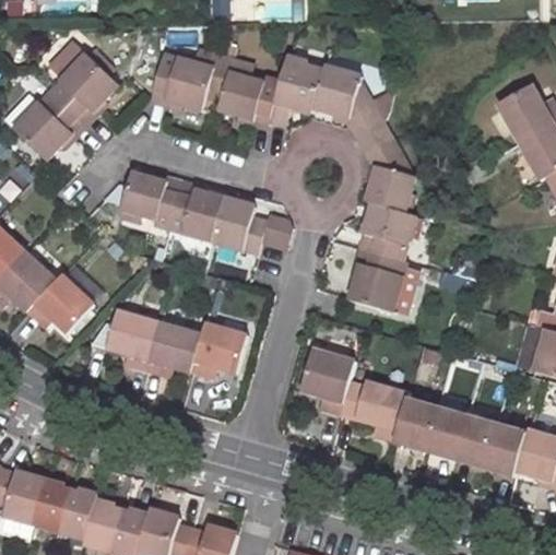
[(8,14),(35,12),(34,0),(6,0),(8,14)]
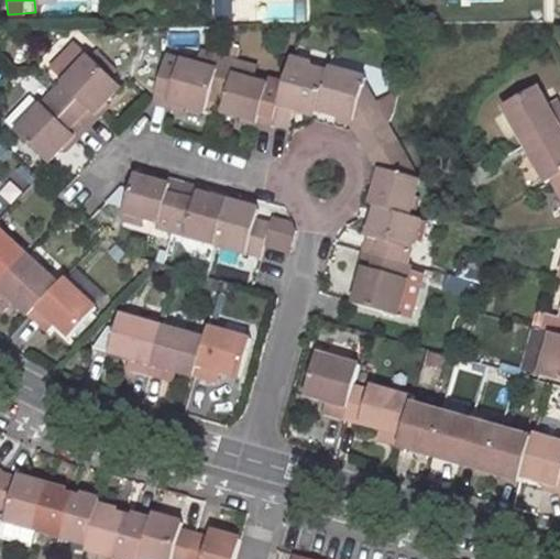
[(58,77),(46,88),(79,121),(117,81),(105,72),(85,52),(69,37),(45,64),(58,77)]
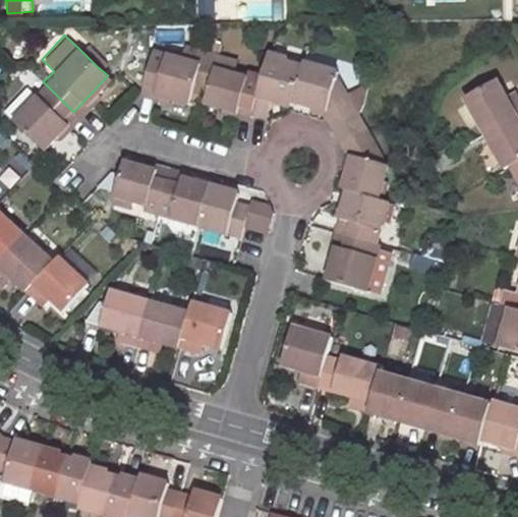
[(103,60),(82,43),(78,48),(97,66),(103,60)]
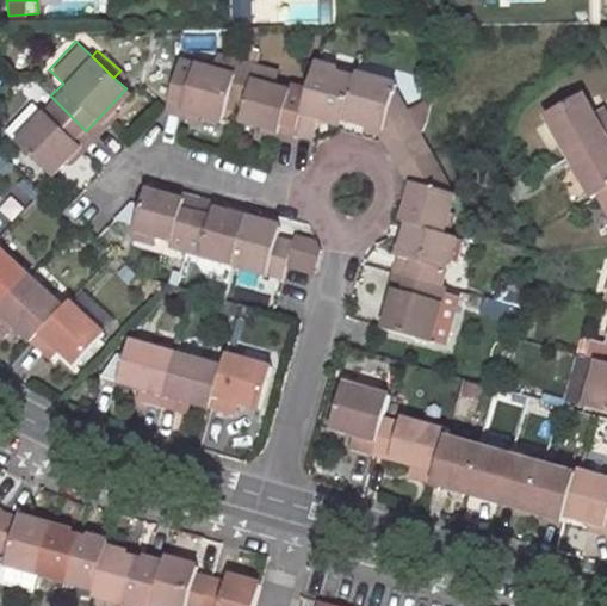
[(178,55),(162,103),(216,119),(228,81),(230,69),(208,63),(178,55)]
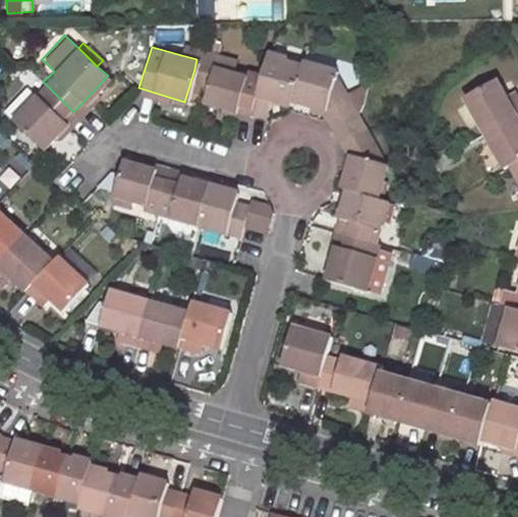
[(179,49),(177,54),(196,59),(194,69),(202,71),(206,56),(179,49)]
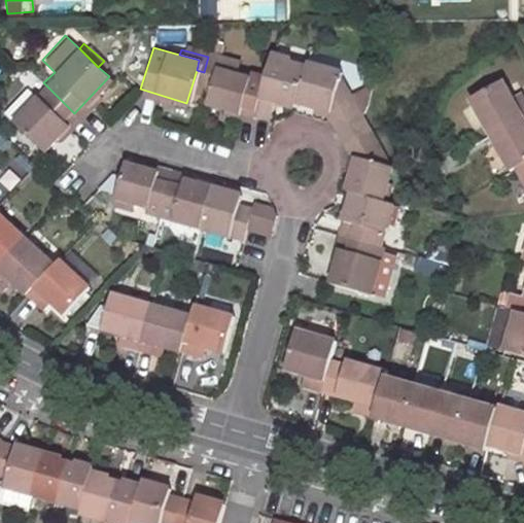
[(264,72),(251,113),(268,117),(273,100),(292,105),(294,100),(304,65),(287,60),(289,55),(270,50),(264,72)]
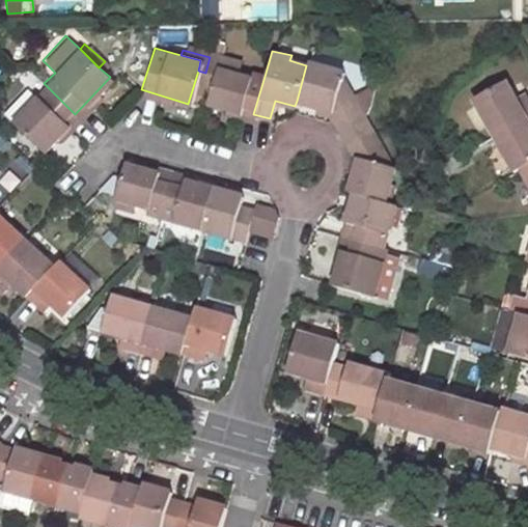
[(210,57),(205,73),(214,75),(216,66),(232,71),(235,64),(210,57)]
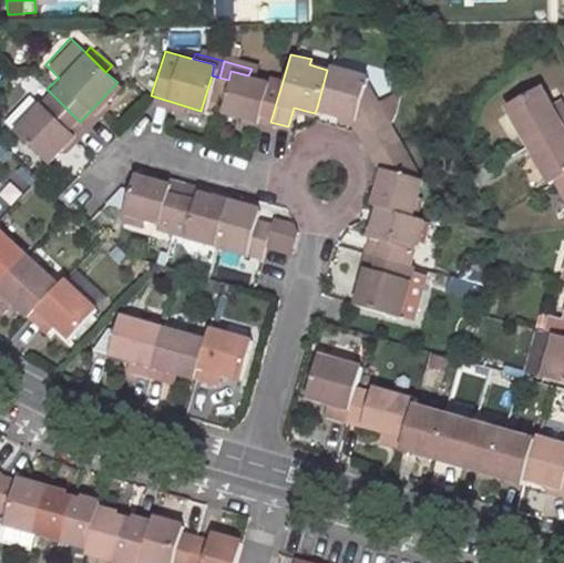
[(327,70),(317,108),(337,112),(355,116),(352,123),(359,136),(389,120),(365,79),(366,74),(328,65),(327,70)]
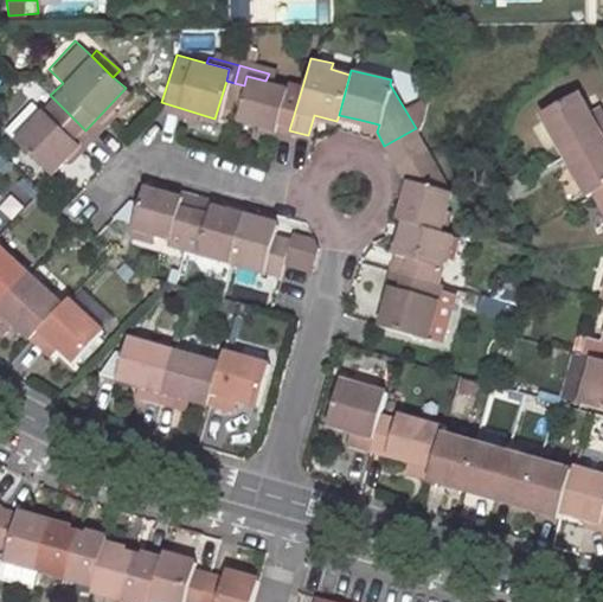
[(244,85),(236,119),(289,134),(289,130),(303,83),(286,78),(282,85),(265,81),(247,76),(244,85)]
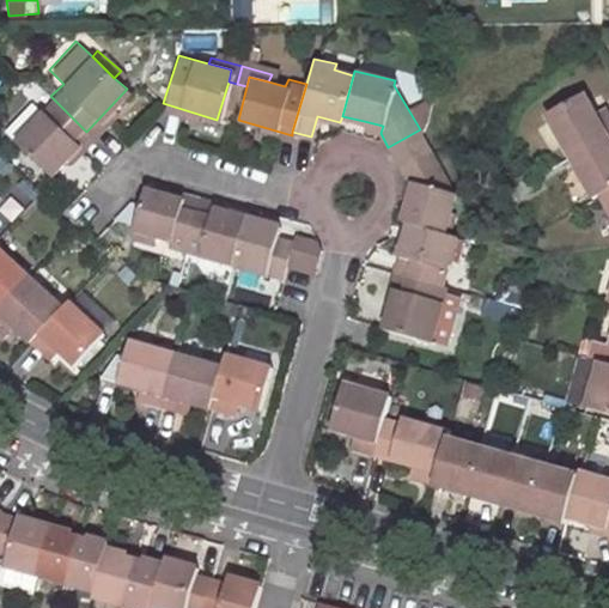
[(580,90),(542,110),(566,153),(608,128),(608,113),(608,110),(596,116),(580,90)]
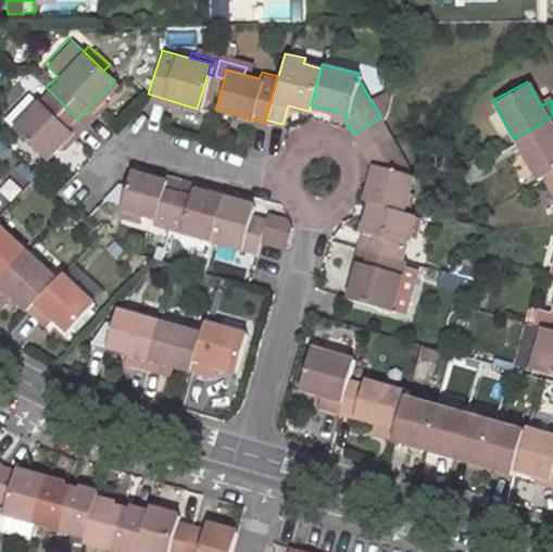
[(10,125),(10,126),(42,157),(78,120),(46,87),(34,100),(24,89),(0,114),(0,116),(10,125)]
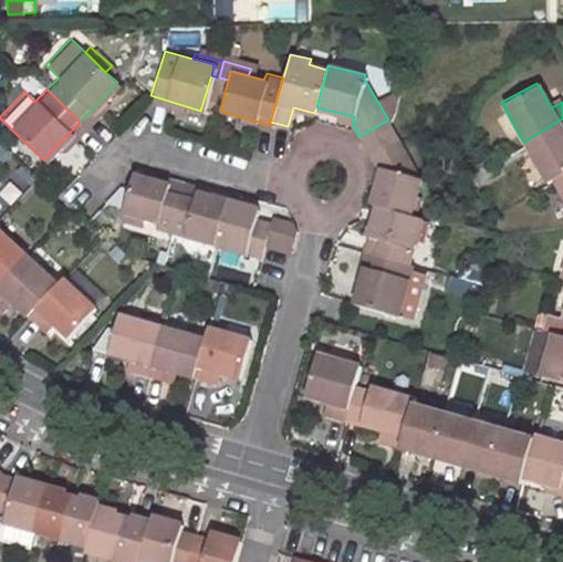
[(336,112),(335,118),(352,123),(354,116),(336,112)]
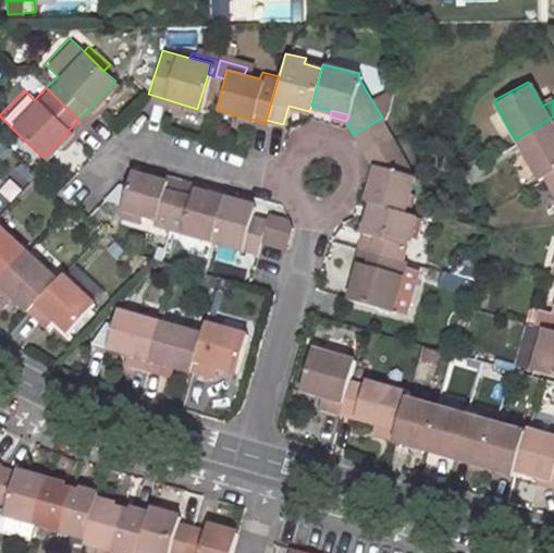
[(553,168),(553,117),(515,139),(537,179),(543,174),(553,168)]
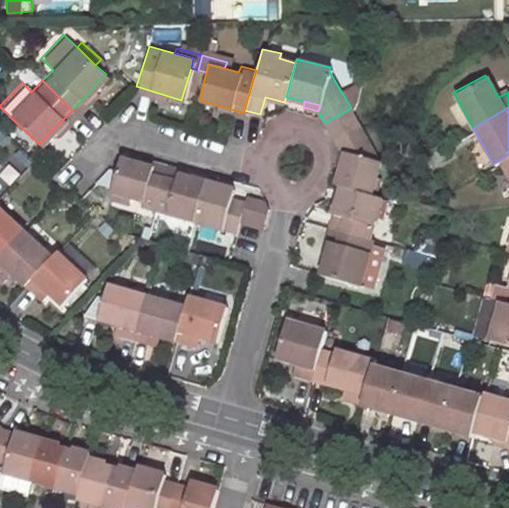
[(351,108),(324,123),(331,137),(358,121),(351,108)]
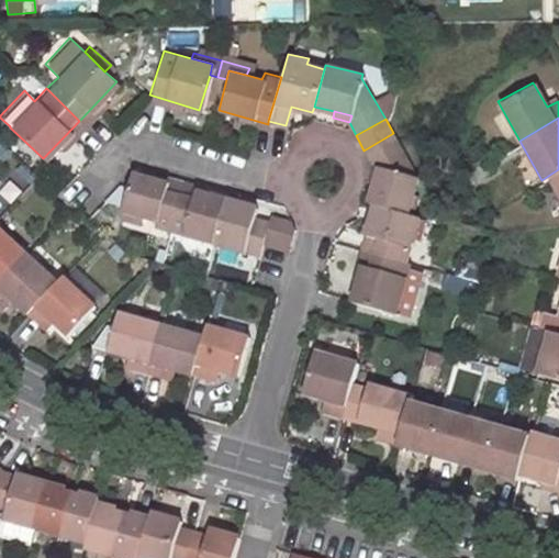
[(373,180),(368,201),(372,202),(405,212),(410,193),(416,174),(393,133),(364,151),(371,164),(378,166),(373,180)]
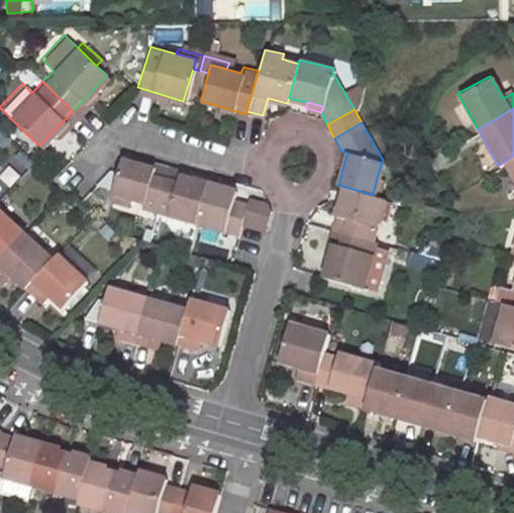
[(341,150),(337,165),(343,166),(347,152),(341,150)]
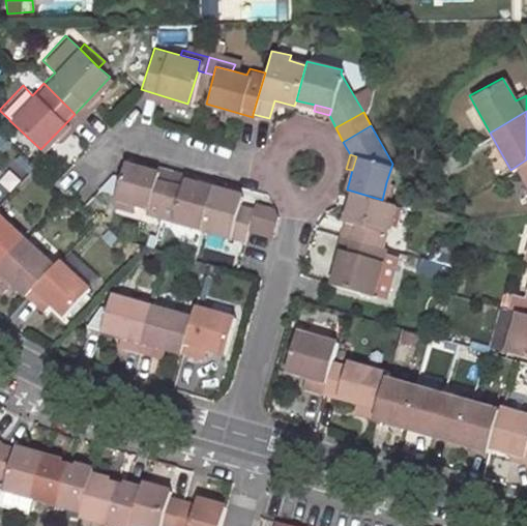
[(526,159),(517,166),(526,183),(526,159)]
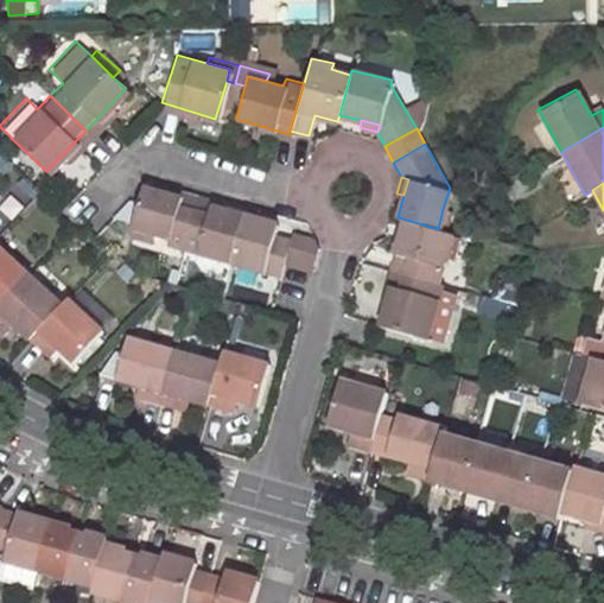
[(138,184),(126,223),(144,228),(165,233),(161,241),(176,245),(190,198),(138,184)]
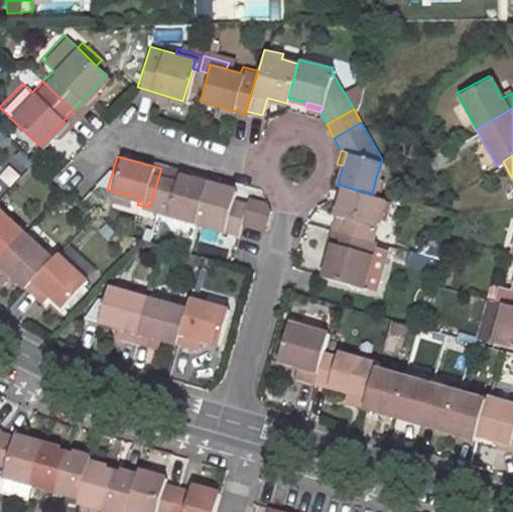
[(161,168),(149,208),(177,216),(196,221),(207,180),(161,168)]
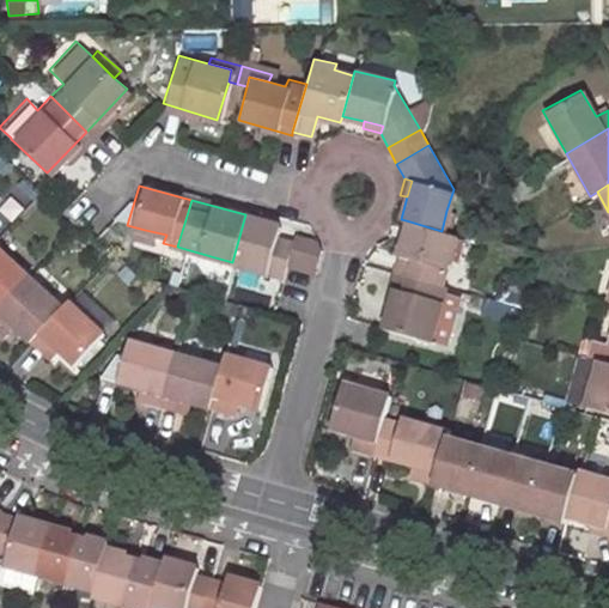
[(446,211),(442,231),(448,232),(454,213),(446,211)]
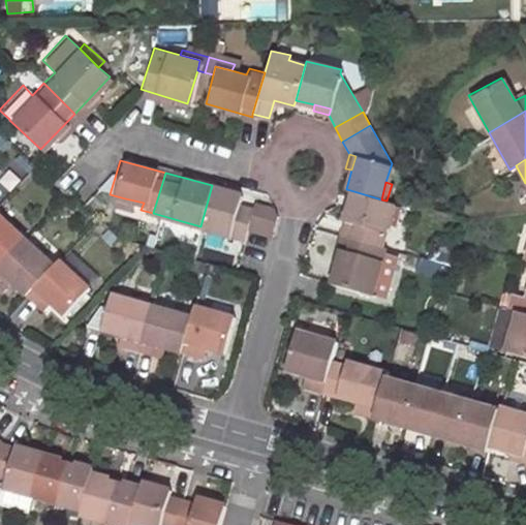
[(251,206),(238,203),(240,193),(212,185),(200,226),(242,239),(251,206)]
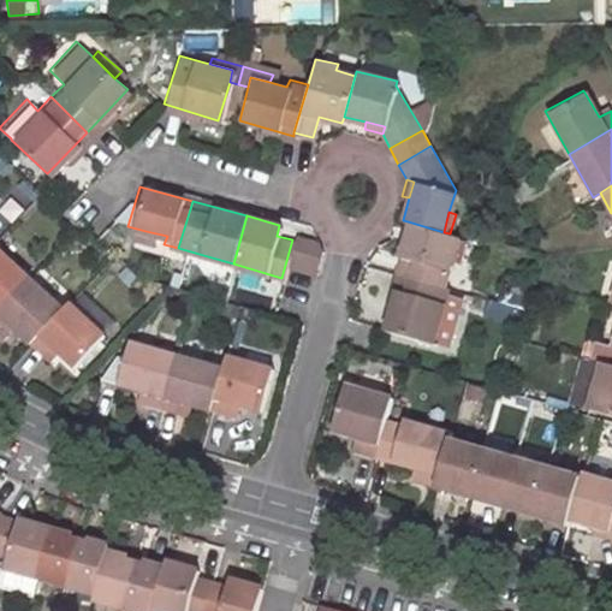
[(408,221),(398,255),(409,257),(405,274),(443,284),(457,236),(450,233),(444,232),(408,221)]
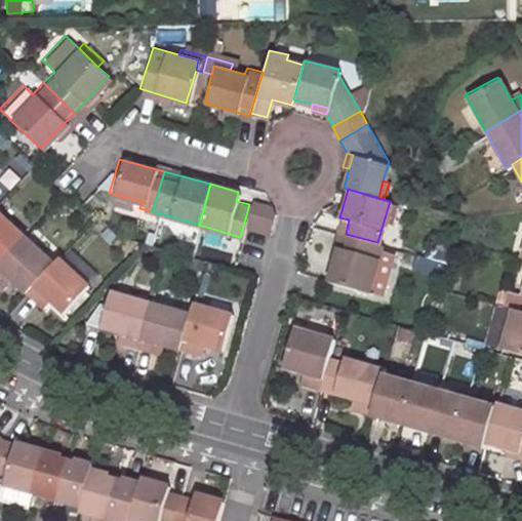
[(109,193),(107,200),(123,204),(124,197),(109,193)]
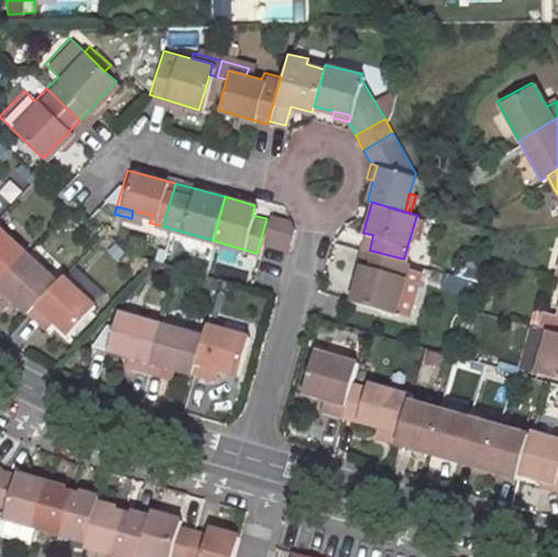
[(266,218),(262,238),(285,245),(289,232),(281,217),(269,214),(266,218)]
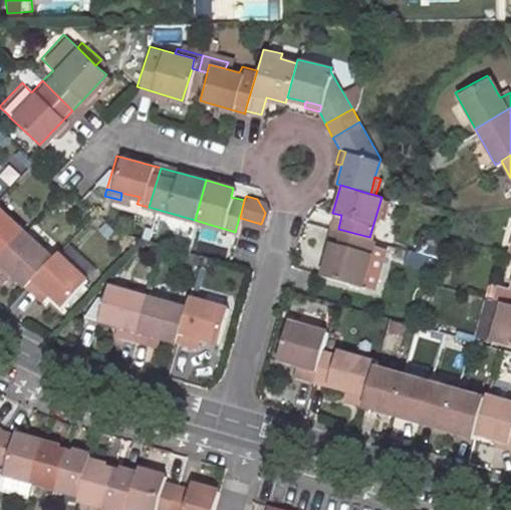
[(267,207),(263,201),(257,199),(265,213),(267,207)]
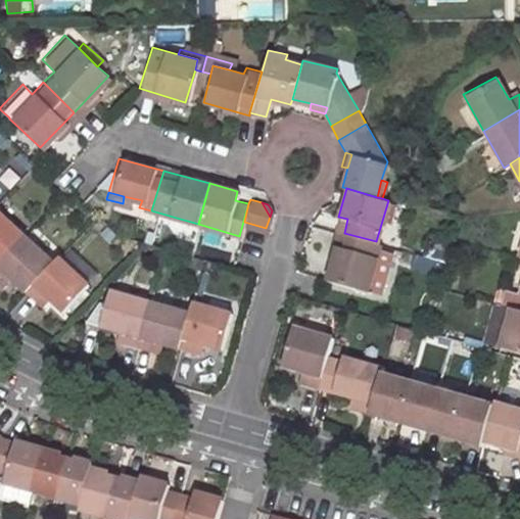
[(0,256),(22,233),(0,211),(0,256)]
